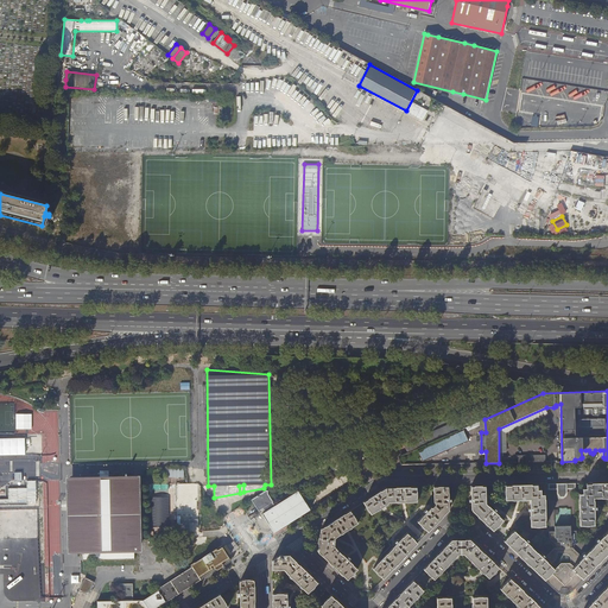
[(407,453),(462,429),(457,420),(425,435),(423,431),(406,437),(405,439),(406,442),(404,444),(407,453)]
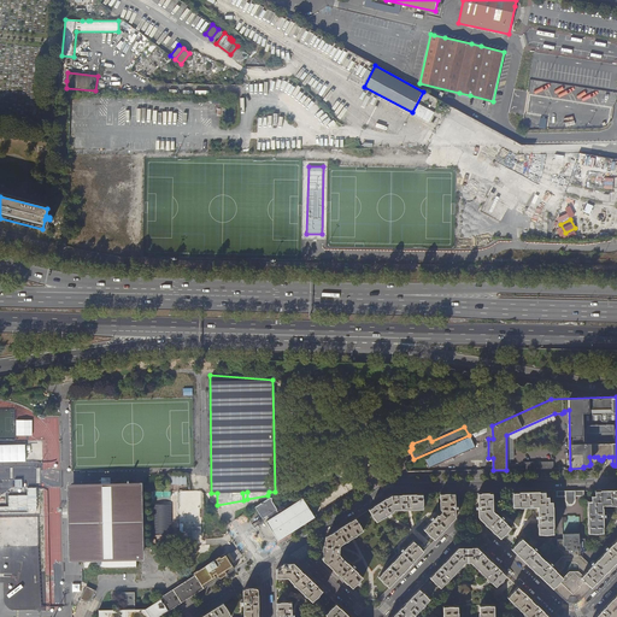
[(471,436),(425,458),(429,468),(476,447),(471,436)]
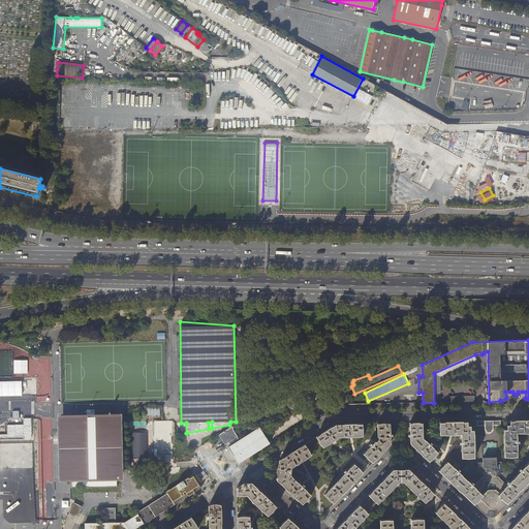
[(143,416),(160,415),(159,407),(143,408),(143,416)]
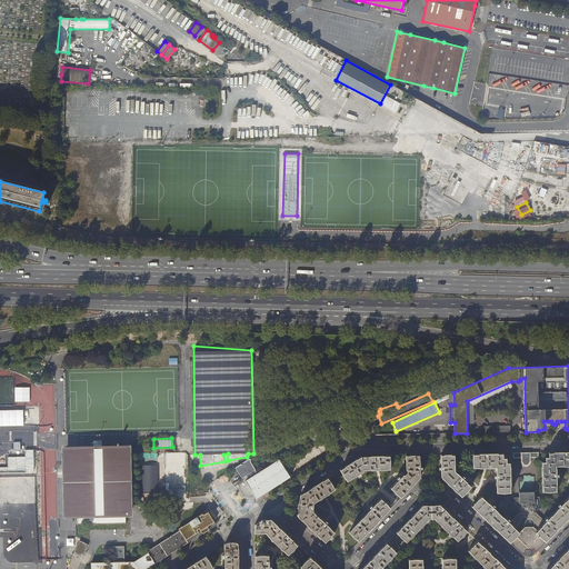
[(77,518),(77,525),(126,523),(126,516),(132,516),(131,445),(61,446),(63,518),(77,518)]
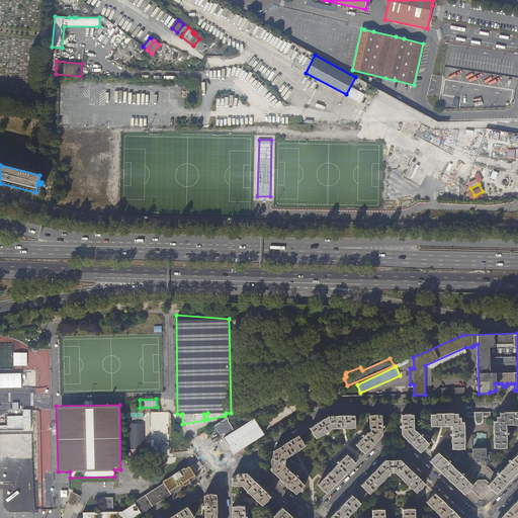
[(494,421),(494,447),(507,447),(506,425),(517,424),(517,411),(499,412),(494,421)]
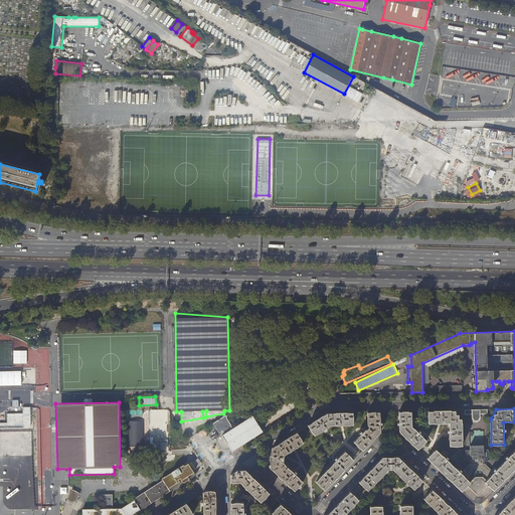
[(473,420),(475,421),(477,421),(479,421),(480,420),(480,419),(481,418),(481,414),(488,414),(488,409),(465,410),(465,414),(472,414),(472,418),(473,420)]
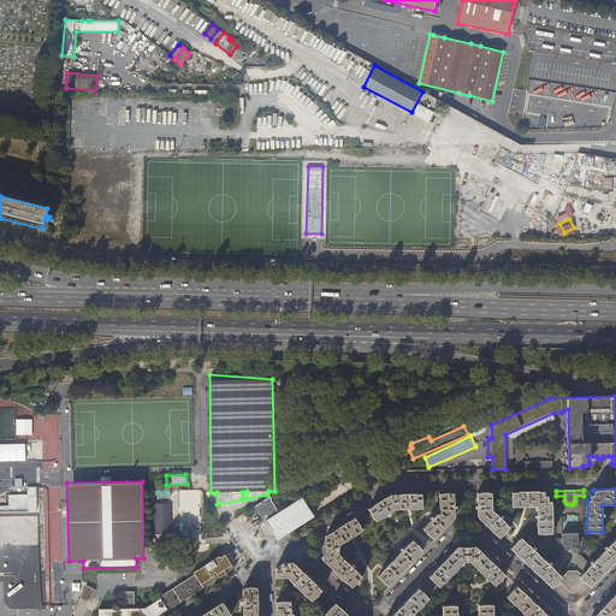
[(538,507),(538,533),(554,533),(552,501),(545,491),(511,491),(513,507),(538,507)]
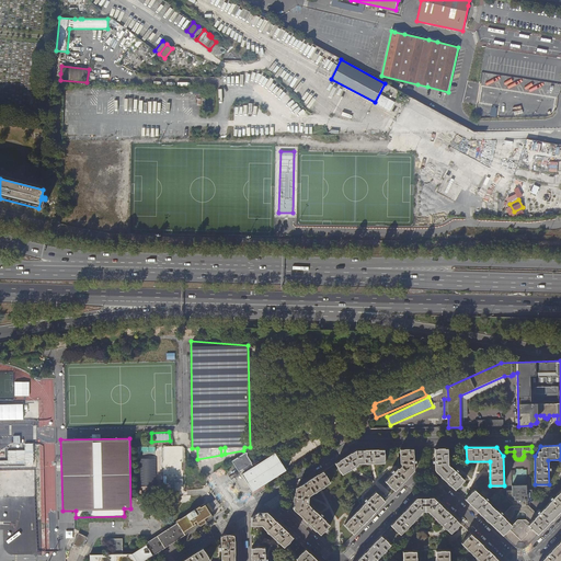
[(392,488),(396,491),(414,471),(414,448),(400,449),(400,464),(401,464),(401,466),(399,469),(398,468),(386,481),(389,484),(388,485),(388,487),(390,489),(391,489),(392,488)]
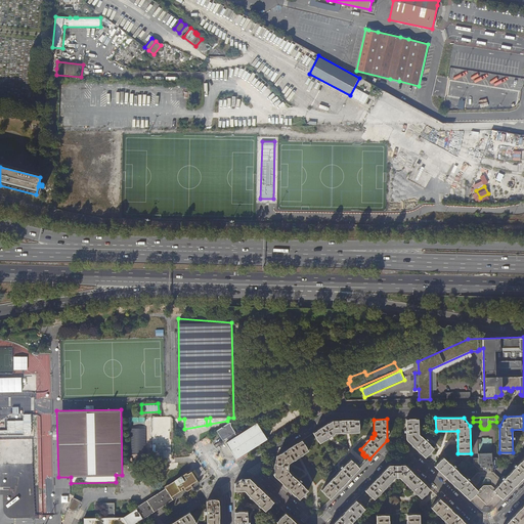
[(406,439),(425,457),(428,454),(429,455),(430,455),(432,453),(432,451),(431,451),(434,448),(419,434),(419,419),(405,419),(406,435),(405,435),(404,436),(404,439),(406,439)]
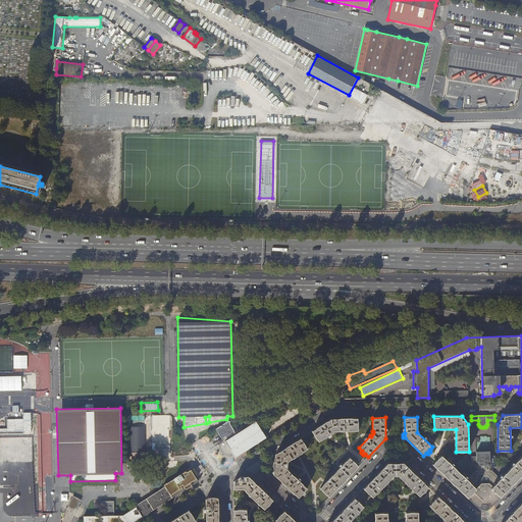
[(312,431),(318,441),(333,432),(358,431),(358,418),(331,419),(312,431)]
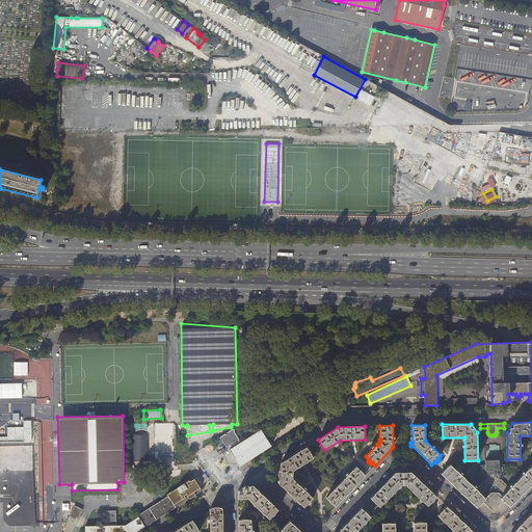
[(230,450),(240,467),(245,462),(271,446),(260,428),(251,429),(255,434),(241,443),(233,448),(230,450)]
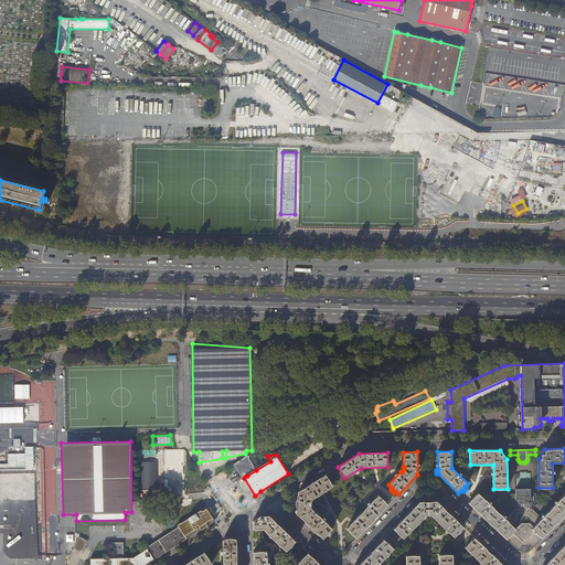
[(248,456),(246,456),(234,464),(241,475),(245,472),(247,476),(256,470),(254,467),(254,466),(248,459),(248,456)]
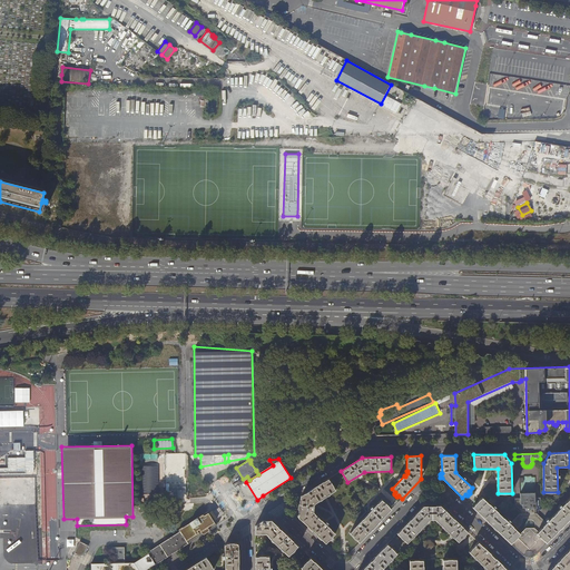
[(300,518),(326,543),(330,540),(330,541),(331,541),(333,539),(333,538),(332,537),(335,533),(314,512),(314,504),(336,490),(328,479),(301,497),(300,518)]
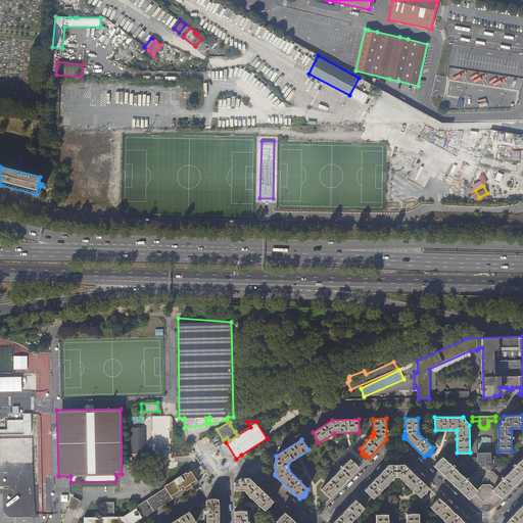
[(187,456),(201,478),(208,473),(194,452),(187,456)]
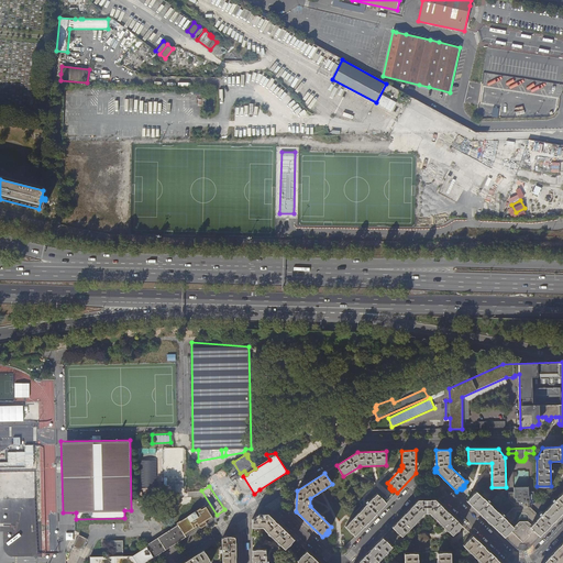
[(515,528),(505,538),(516,549),(520,550),(522,550),(525,550),(526,550),(529,549),(539,537),(529,528),(540,517),(529,507),(528,507),(528,504),(530,504),(534,498),(534,492),(529,492),(529,487),(514,487),(514,492),(508,492),(508,498),(514,504),(515,504),(515,508),(514,508),(504,518),(509,522),(511,521),(515,518),(516,516),(516,514),(516,511),(517,511),(518,511),(521,511),(522,512),(522,514),(525,514),(527,514),(528,516),(529,517),(529,519),(529,520),(528,521),(520,521),(515,528)]
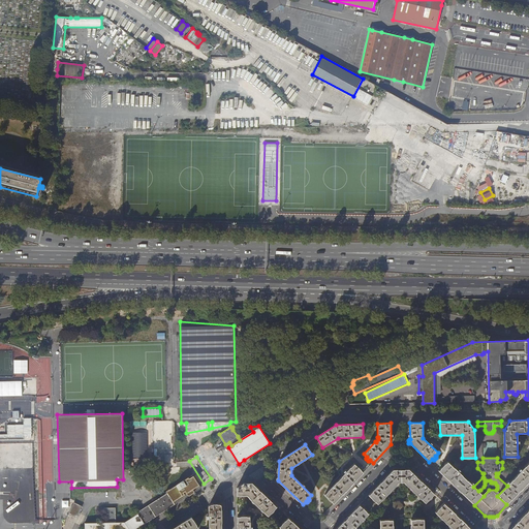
[(478,491),(473,487),(447,462),(438,471),(454,486),(460,491),(474,505),(484,496),(478,491)]
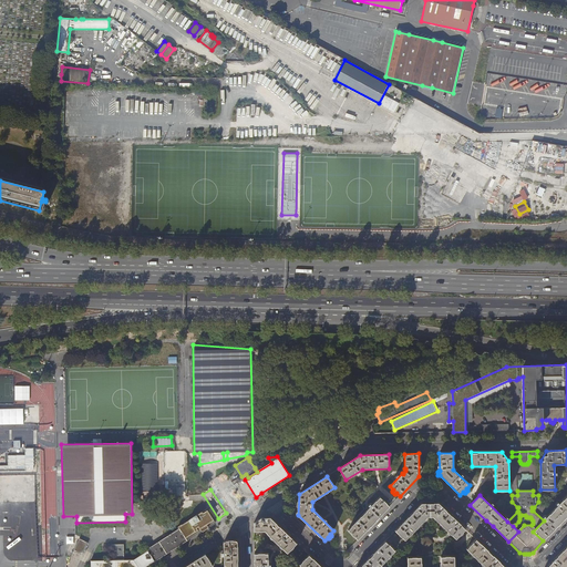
[(566,495),(544,521),(533,532),(543,540),(552,532),(566,516),(566,515),(566,495)]
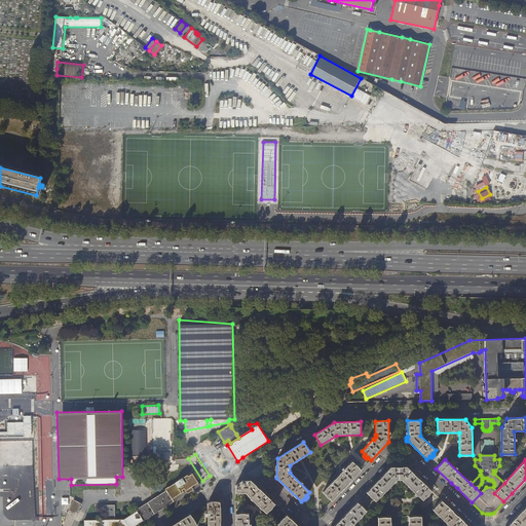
[(323,492),(332,501),(362,470),(352,461),(340,474),(323,492)]
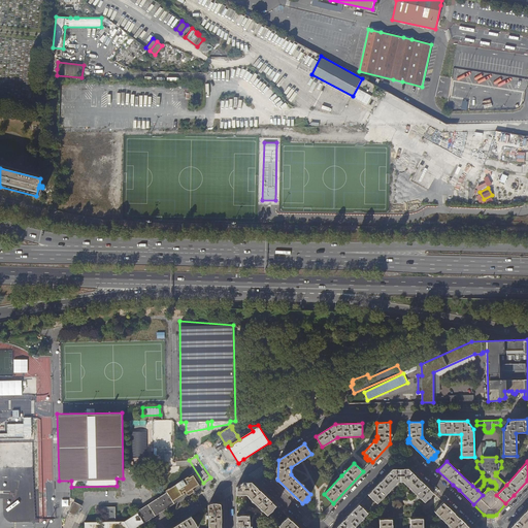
[(368,494),(377,503),(398,482),(403,482),(418,495),(417,496),(417,497),(419,499),(420,499),(421,498),(425,502),(428,499),(429,499),(431,497),(430,496),(433,493),(408,468),(401,468),(392,469),(368,494)]
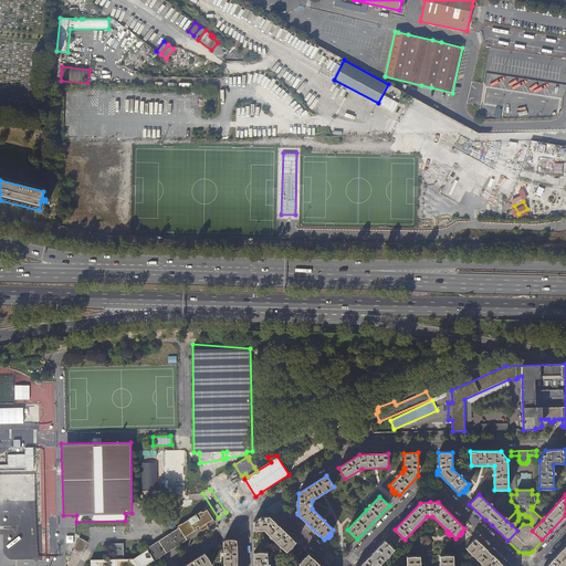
[(178,528),(179,528),(185,537),(194,532),(196,534),(209,526),(205,522),(208,520),(211,523),(216,522),(207,507),(177,527),(178,528)]
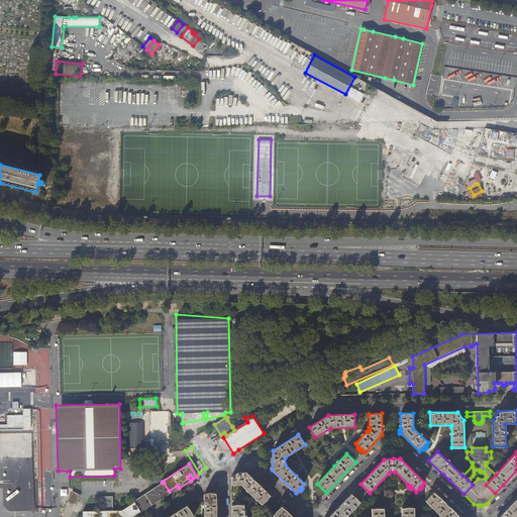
[(241,485),(262,505),(271,496),(246,473),(238,473),(231,477),(231,485),(241,485)]
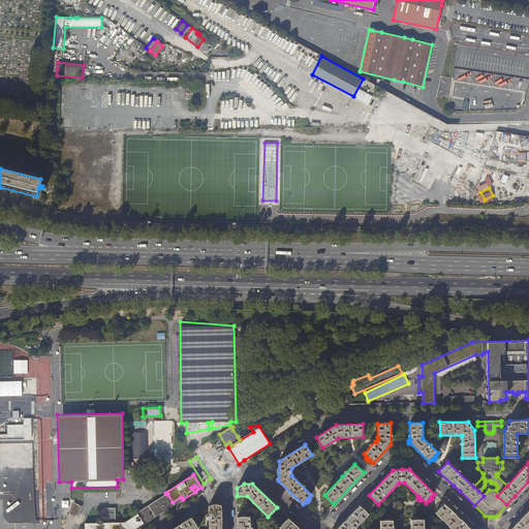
[(86,524),(85,528),(134,528),(144,524),(175,504),(173,502),(167,494),(166,494),(137,512),(137,514),(124,522),(116,523),(116,508),(103,508),(104,523),(86,524)]
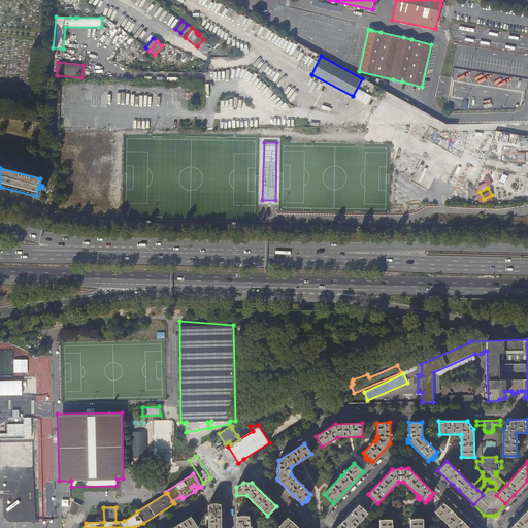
[(83,504),(74,500),(68,512),(71,514),(74,514),(77,513),(78,512),(83,504)]
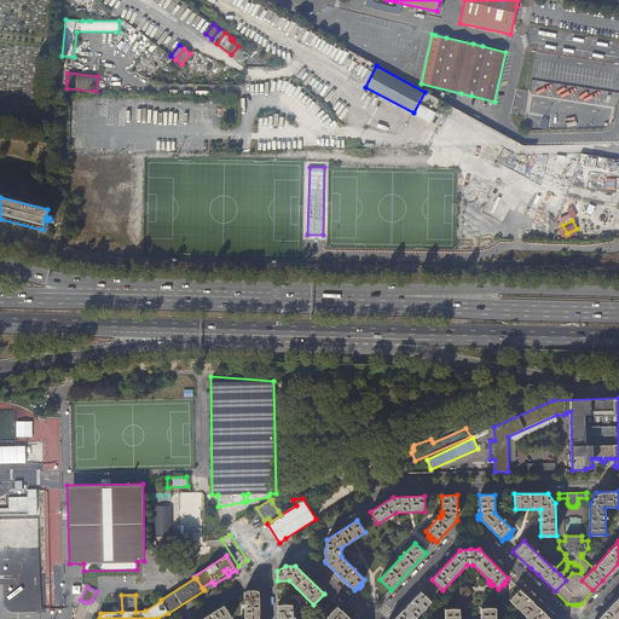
[(530,618),(551,618),(520,589),(509,600),(530,618)]
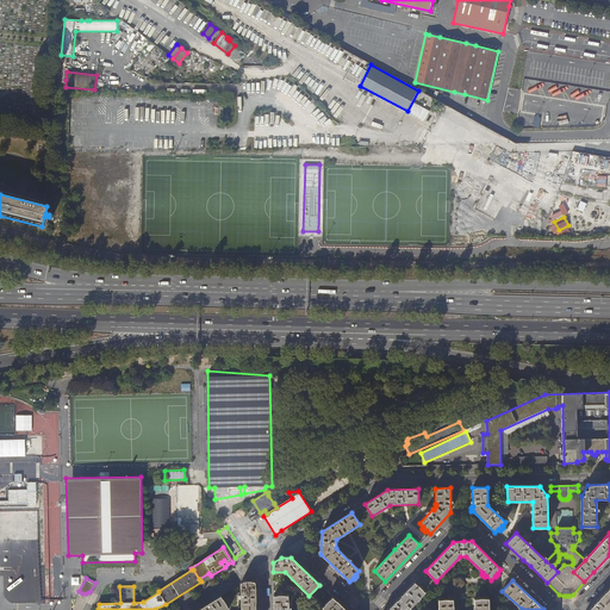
[(255,609),(256,596),(255,583),(253,582),(243,582),(241,583),(241,609),(255,609)]
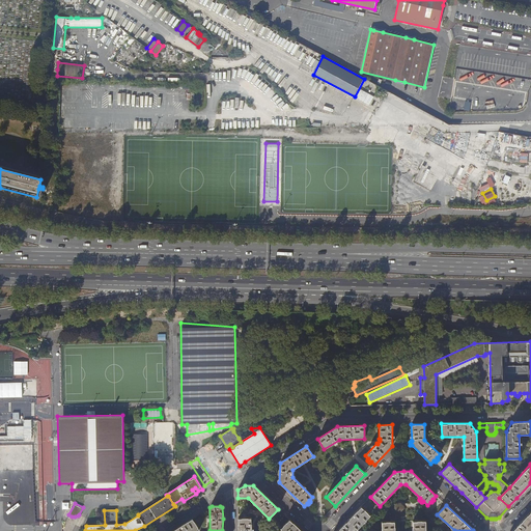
[(355,530),(370,515),(361,506),(337,530),(355,530)]
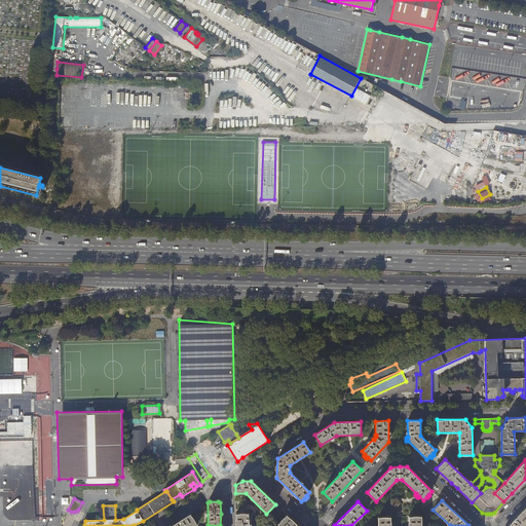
[(524,525),(525,525),(525,505),(506,525),(524,525)]
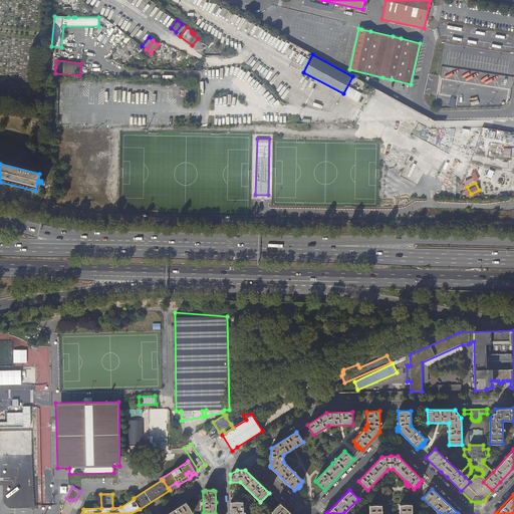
[(243,513),(243,502),(239,502),(239,501),(238,500),(235,500),(235,501),(235,502),(231,502),(230,513),(243,513)]
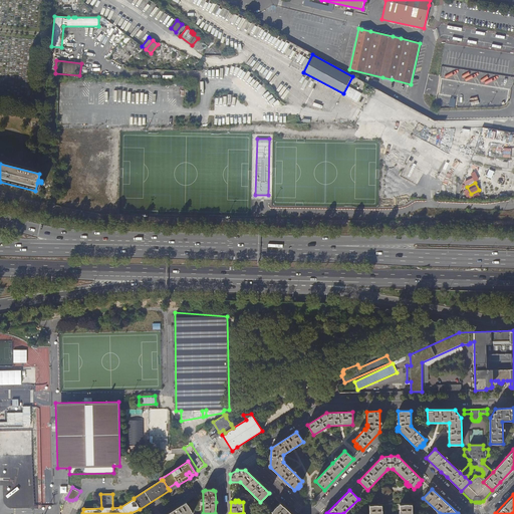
[(167,513),(191,513),(193,513),(186,502),(167,513)]
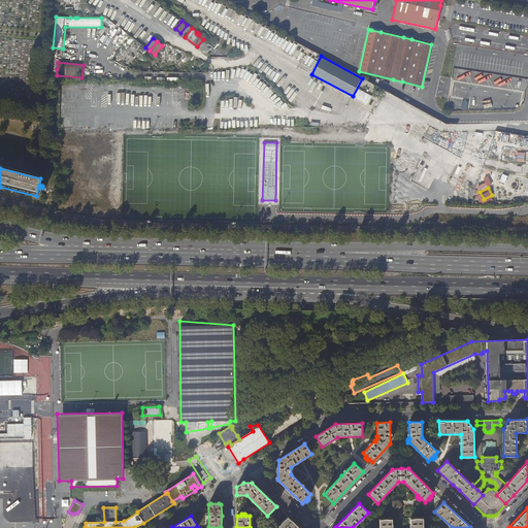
[(281,527),(299,527),(288,517),(278,526),(281,527)]
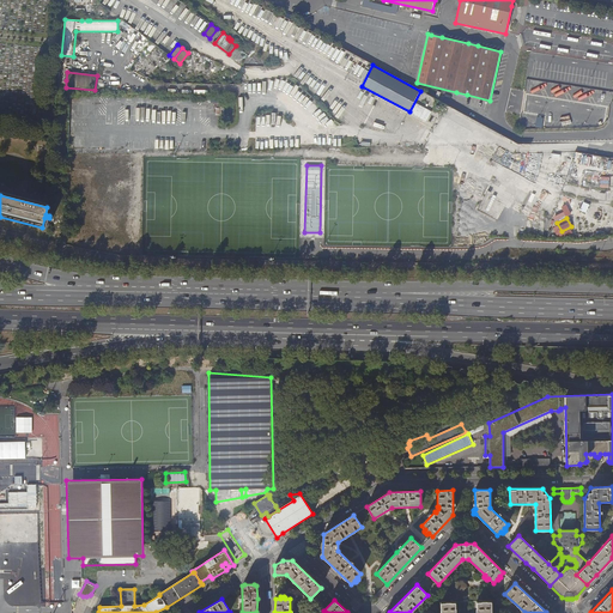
[(491,612),(491,601),(477,601),(477,612),(491,612)]
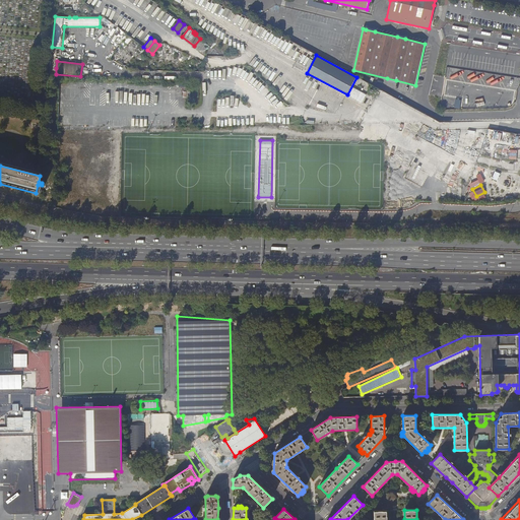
[(386,519),(386,511),(374,511),(374,519),(386,519)]
